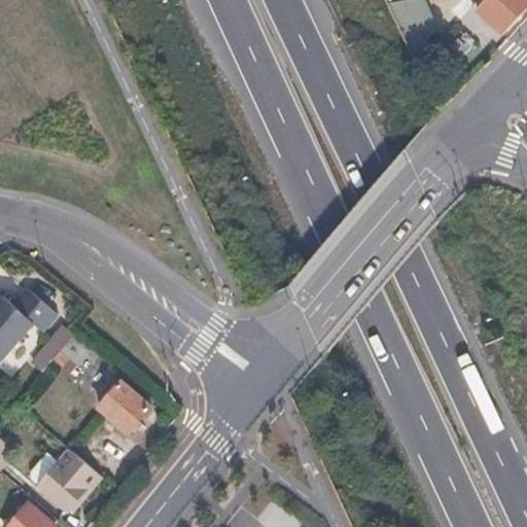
[(526,0),(487,0),(478,10),(503,33),(526,5),(526,0)]
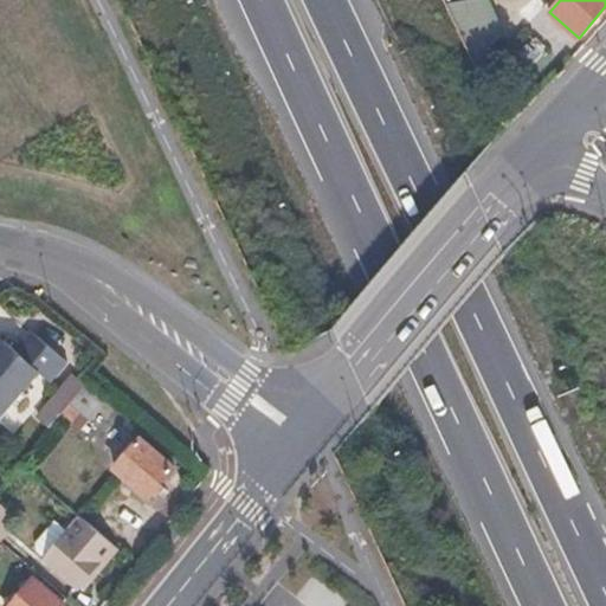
[(0,418),(40,375),(51,385),(69,365),(34,333),(18,352),(7,341),(0,348),(0,418)]
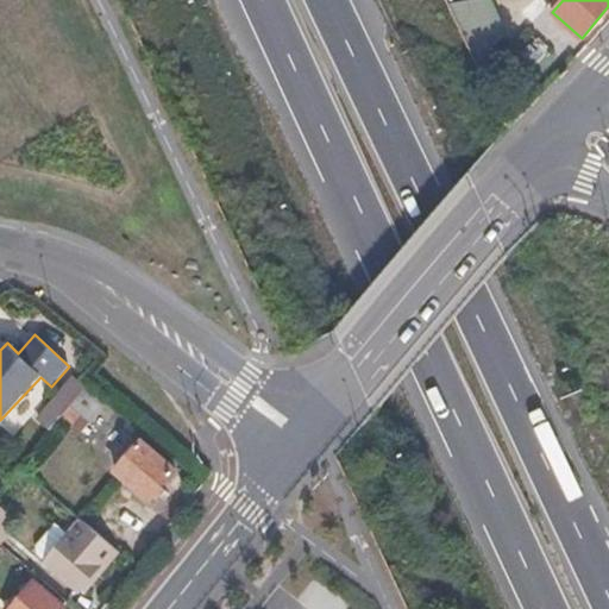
[(105,402),(86,387),(62,416),(70,425),(80,414),(88,421),(105,402)]
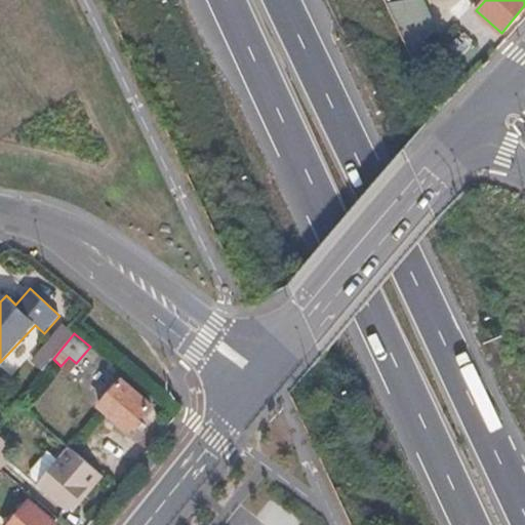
[(121,381),(98,407),(128,433),(151,406),(121,381)]
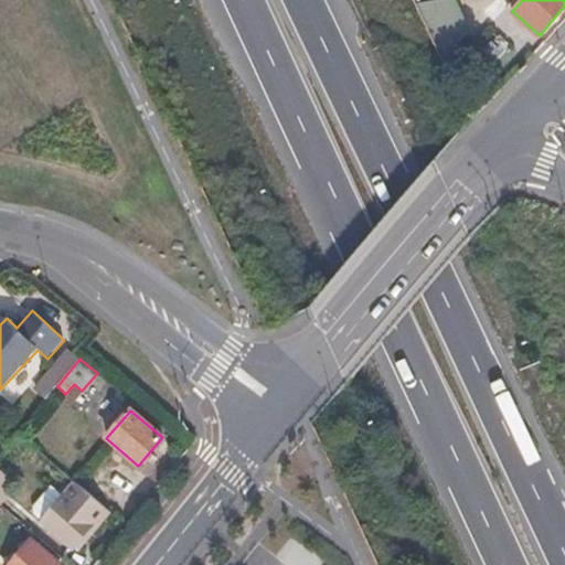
[(108,512),(76,483),(65,497),(52,487),(34,508),(35,515),(43,522),(43,523),(72,547),(93,522),(96,525),(108,512)]
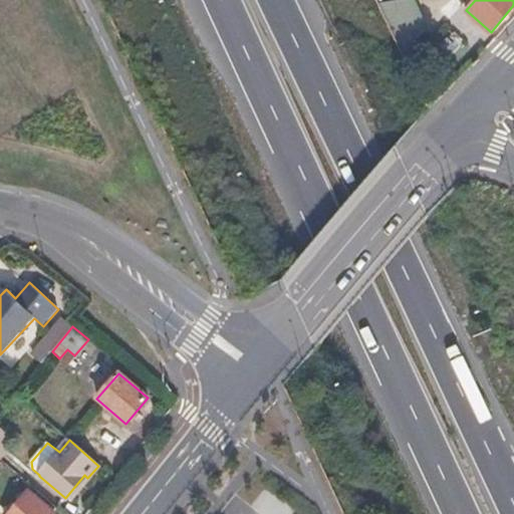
[(54,513),(27,491),(6,513),(54,513)]
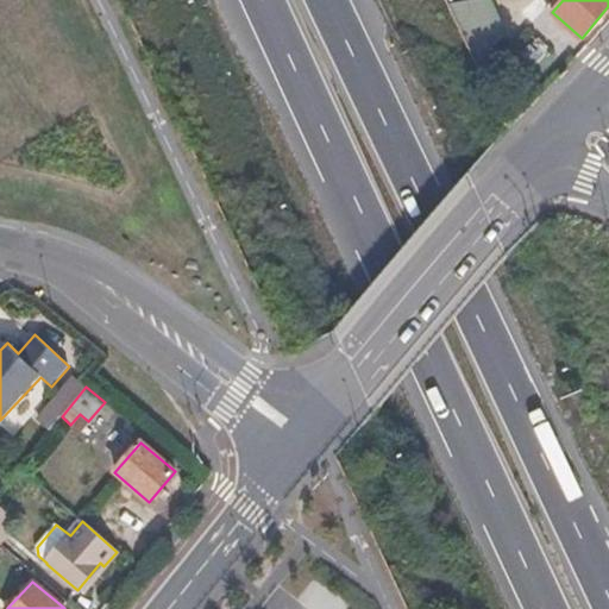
All buildings are outlined.
